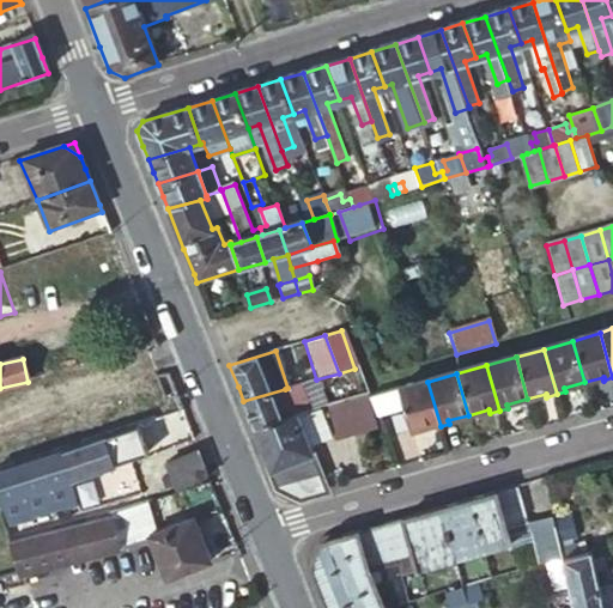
[(429,430),(441,426),(428,382),(398,390),(404,412),(410,432),(429,426),(429,430)]
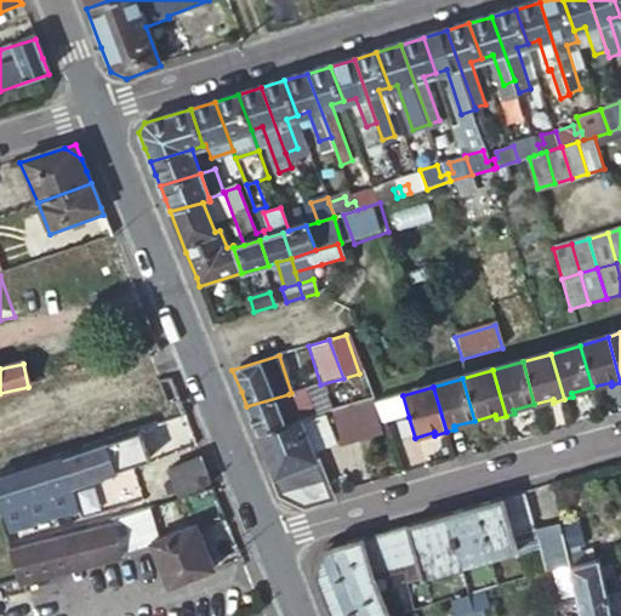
[(258,435),(298,422),(328,414),(320,392),(291,400),(289,394),(246,406),(254,425),(258,435)]
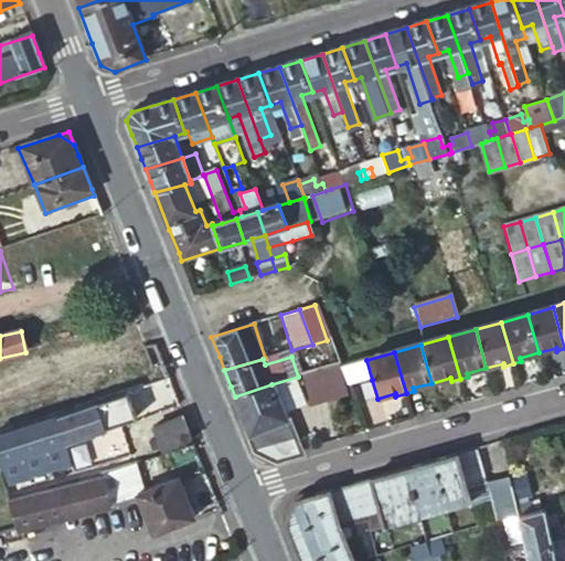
[(341,368),(348,388),(372,380),(366,360),(341,368)]
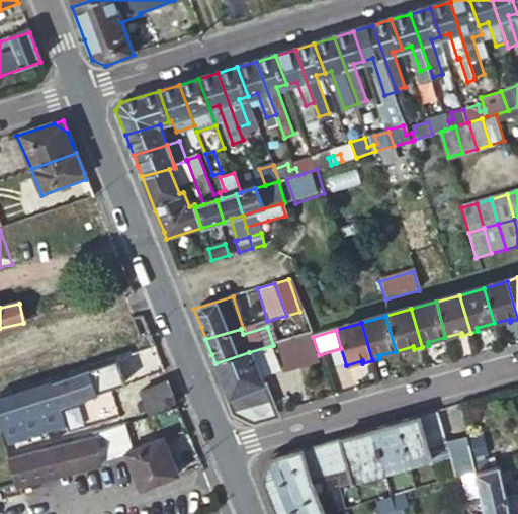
[(310,336),(292,342),(301,366),(319,360),(310,336)]
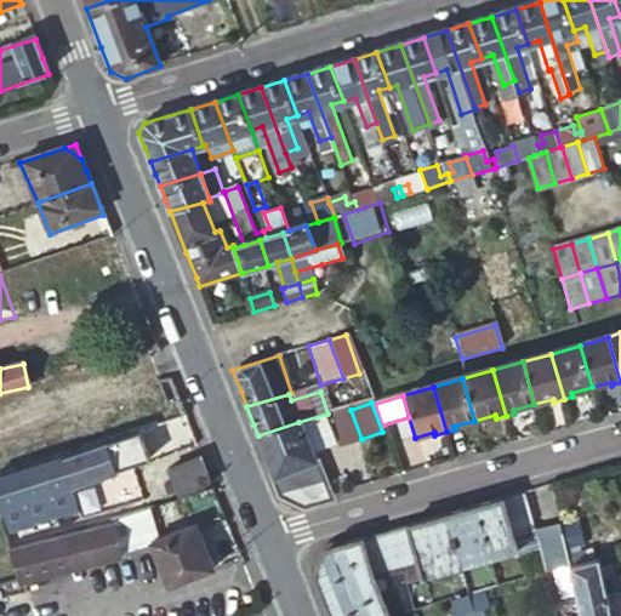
[(140,435),(160,428),(152,404),(0,455),(0,483),(66,461),(140,435)]
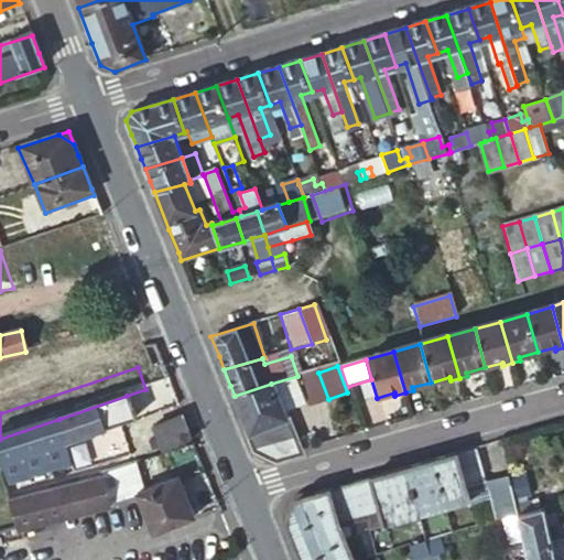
[(312,405),(328,399),(318,373),(302,379),(312,405)]
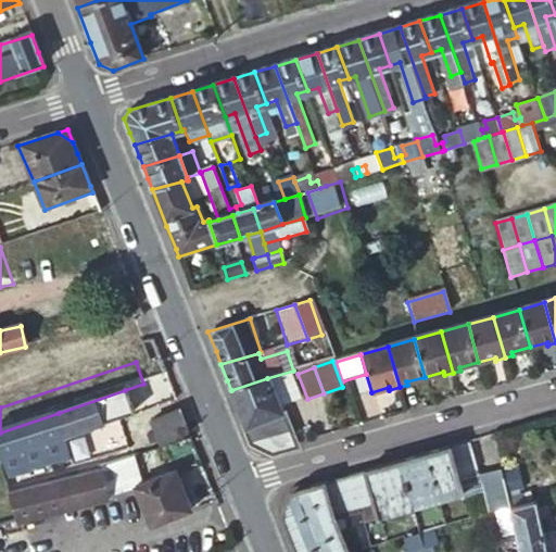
[(301,400),(290,374),(268,383),(279,409),(301,400)]
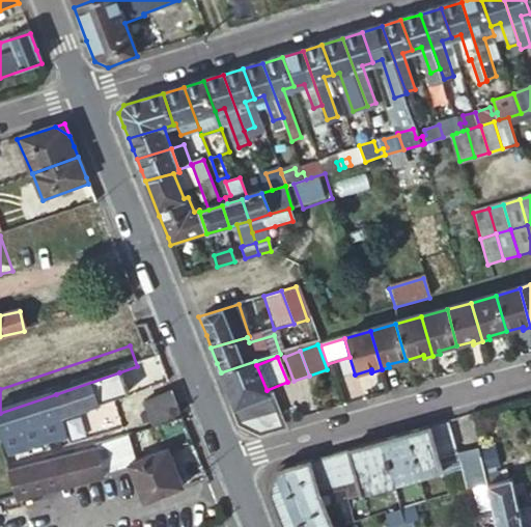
[(256,365),(255,361),(221,372),(231,399),(241,423),(258,433),(282,426),(267,390),(256,365)]
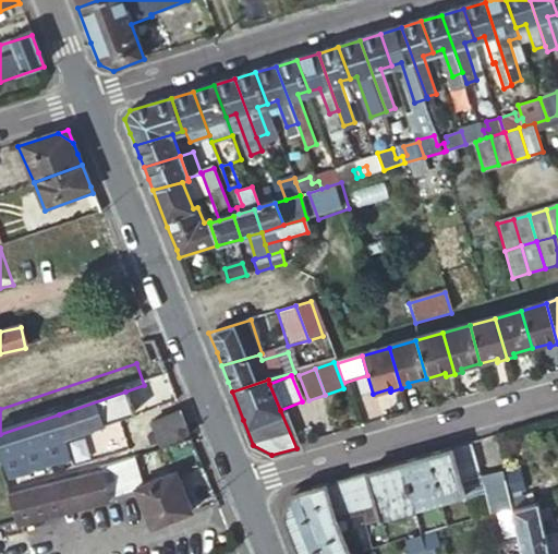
[(134,414),(125,392),(59,414),(68,437),(134,414)]
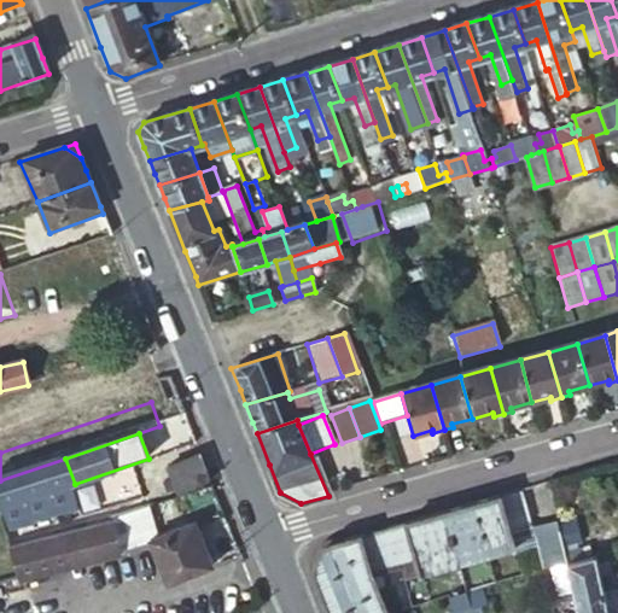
[(176,492),(209,480),(204,468),(199,455),(167,467),(176,492)]
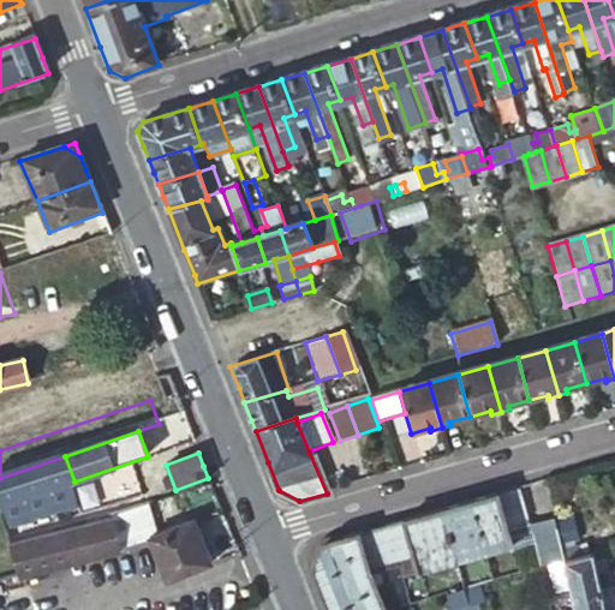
[(65,456),(0,478),(0,503),(11,534),(36,527),(35,518),(79,506),(75,482),(65,456)]
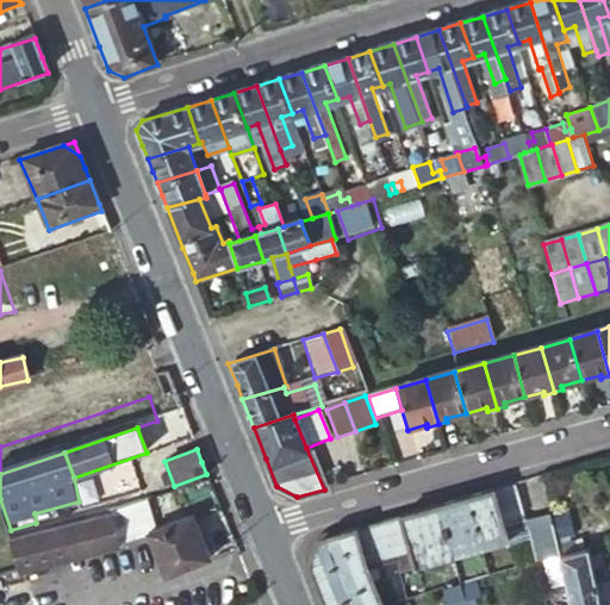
[(212,503),(205,481),(165,494),(172,516),(212,503)]
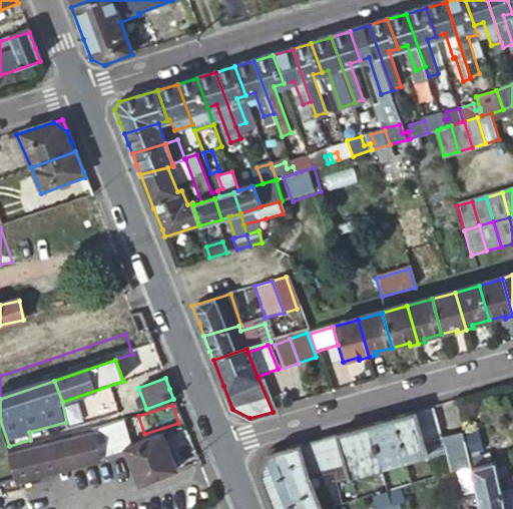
[(429,409),(414,413),(422,445),(438,441),(429,409)]
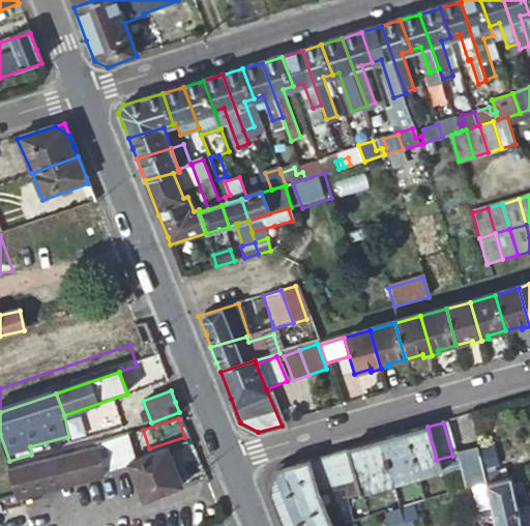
[(436,460),(428,427),(404,434),(417,479),(440,473),(436,460)]
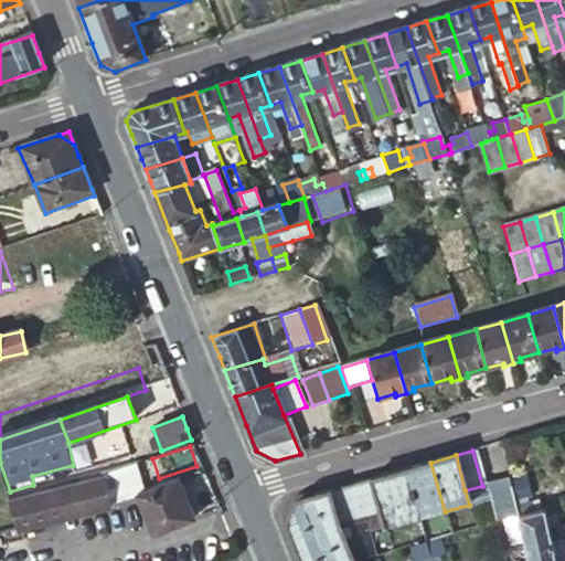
[(445,511),(430,463),(404,470),(417,519),(445,511)]
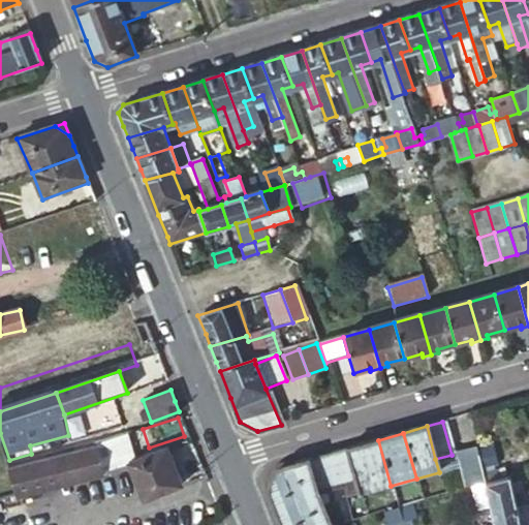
[(120,436),(96,443),(96,446),(102,470),(127,461),(128,461),(120,436)]
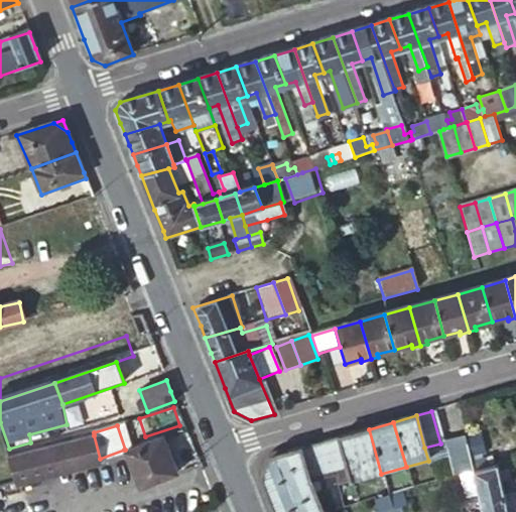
[(318,443),(328,475),(346,470),(350,483),(381,474),(369,429),(318,443)]
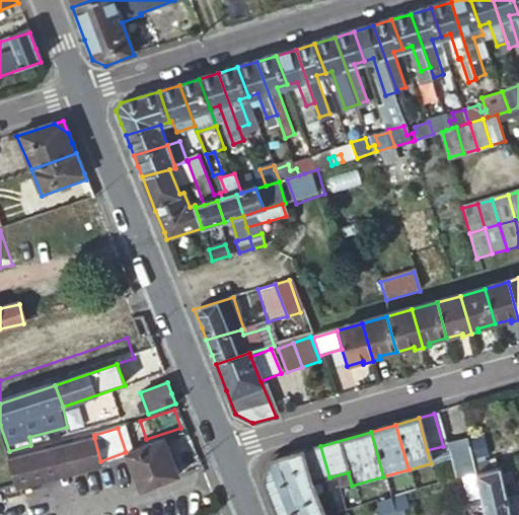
[(9,459),(17,491),(101,467),(100,461),(94,438),(9,459)]
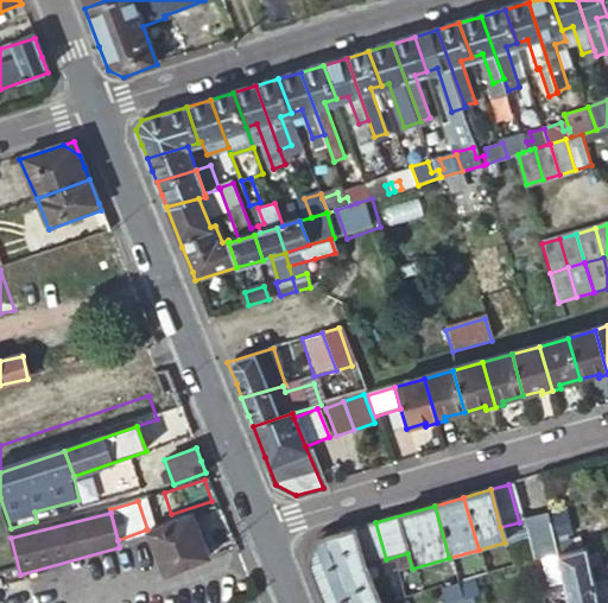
[(191,513),(147,529),(146,529),(163,573),(207,557),(191,513)]
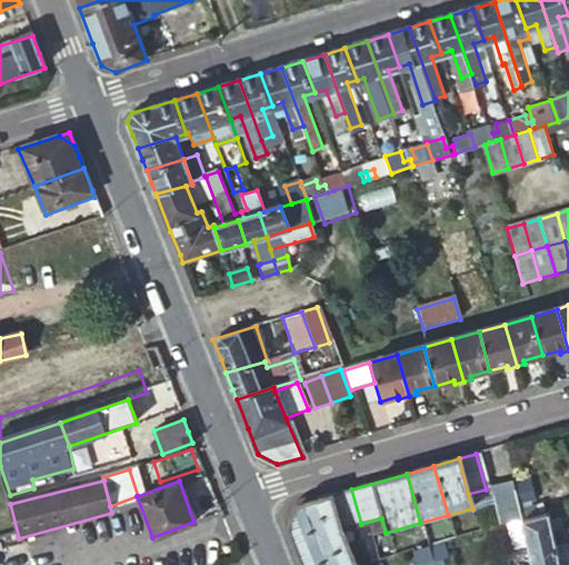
[(357,564),(342,528),(361,524),(351,489),(307,502),(301,504),(298,507),(295,511),(292,514),(290,518),(289,524),(289,528),(290,534),(296,547),(302,564),(357,564)]
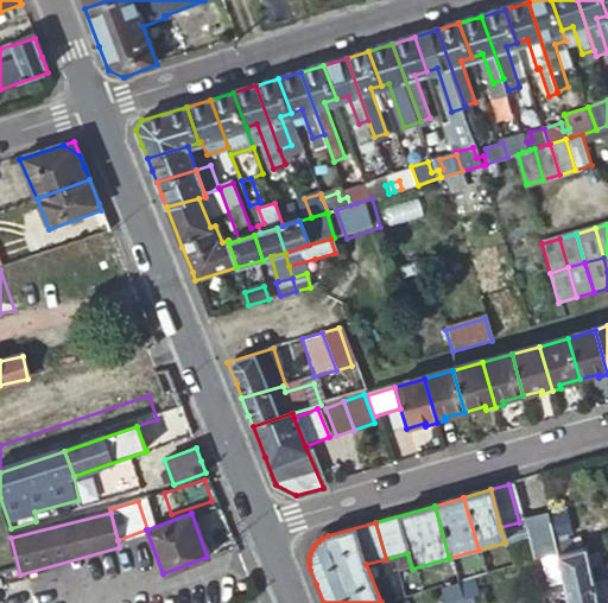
[(519,522),(500,527),(505,543),(506,550),(529,544),(526,533),(524,525),(519,522)]
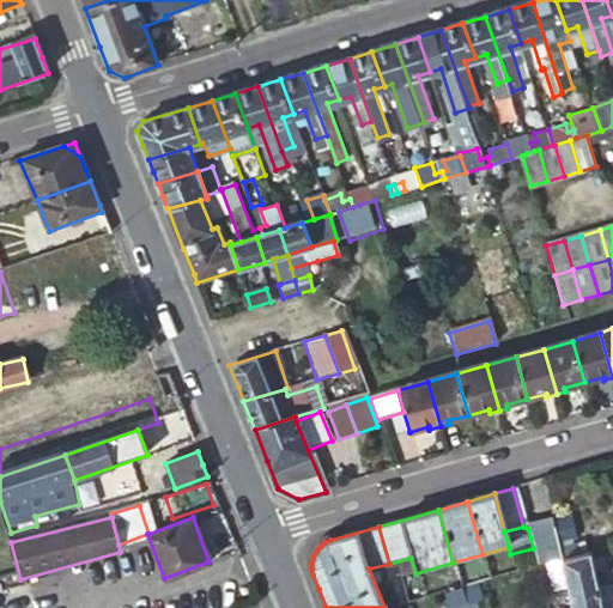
[(544,569),(562,564),(553,532),(530,537),(533,548),(539,570),(544,569)]
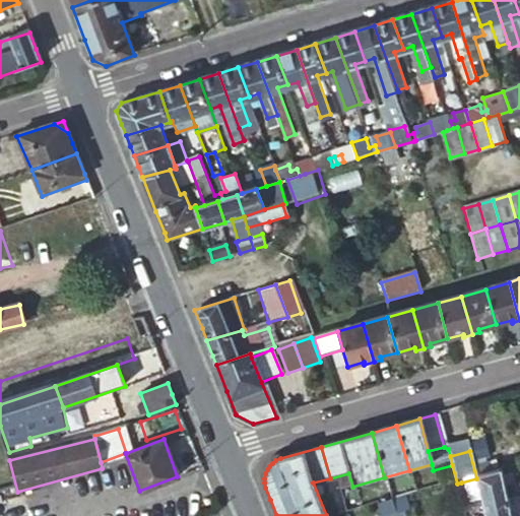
[(509,515),(499,472),(476,478),(481,498),(484,515),(509,515)]
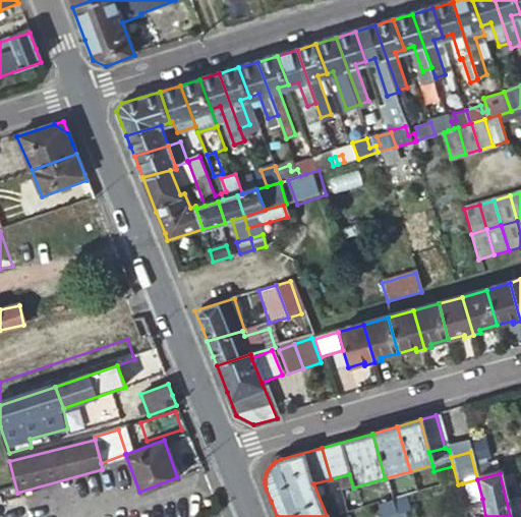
[(477,479),(462,483),(467,503),(482,499),(477,479)]
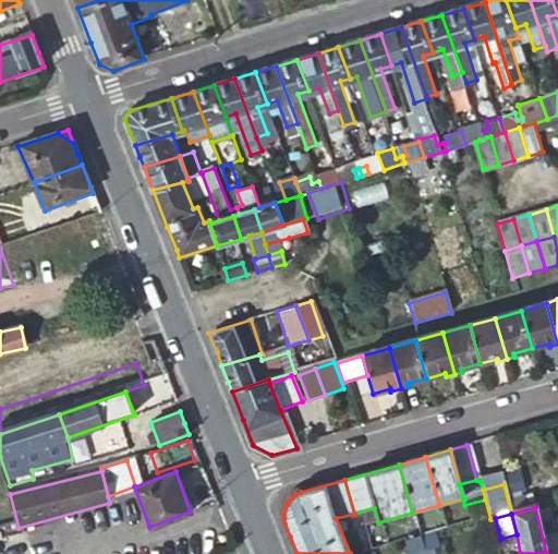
[(419,538),(423,553),(438,550),(434,534),(419,538)]
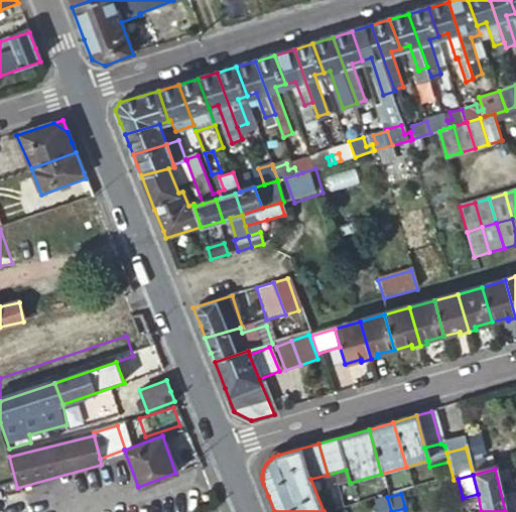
[(391,511),(387,497),(375,501),(378,511),(391,511)]
